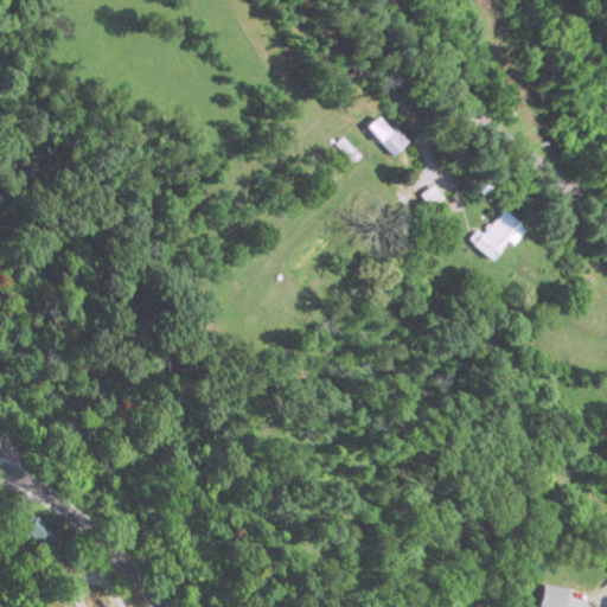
[(409,145),(397,128),(391,133),(381,117),(368,127),(390,158),(409,145)]
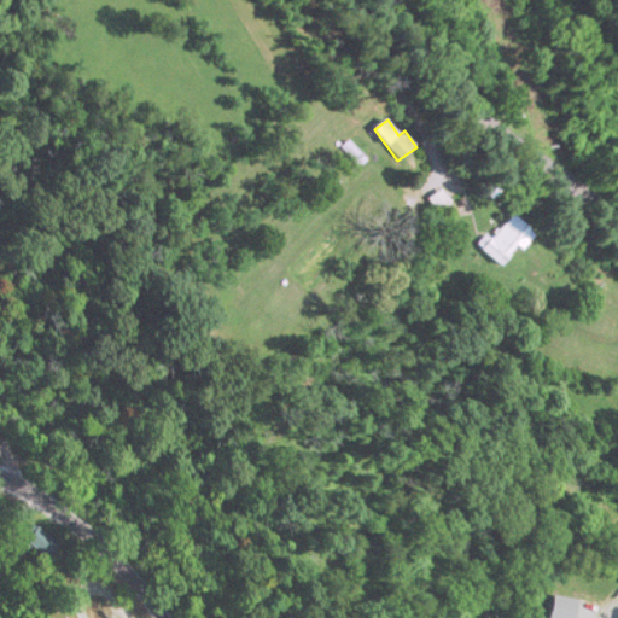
[(339,147),(356,169),(365,162),(349,141),(339,147)]
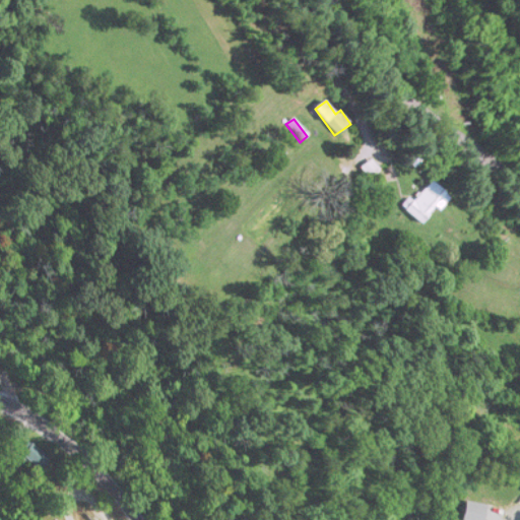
[(369,177),(378,170),(371,160),(362,169),(369,177)]
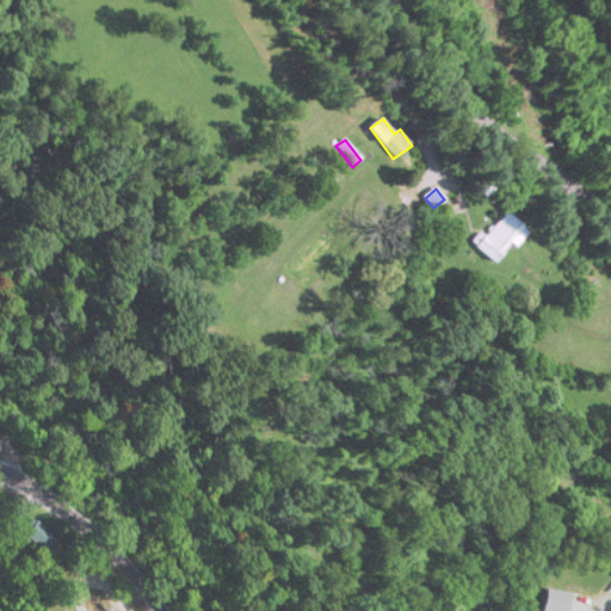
[(485,238),(480,233),(471,242),(498,266),(529,232),(507,213),(485,238)]
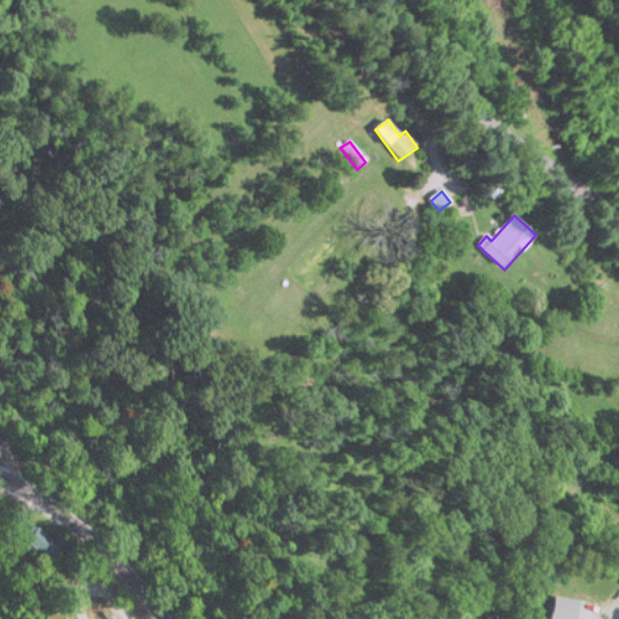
[(51,561),(62,545),(36,530),(27,545),(51,561)]
